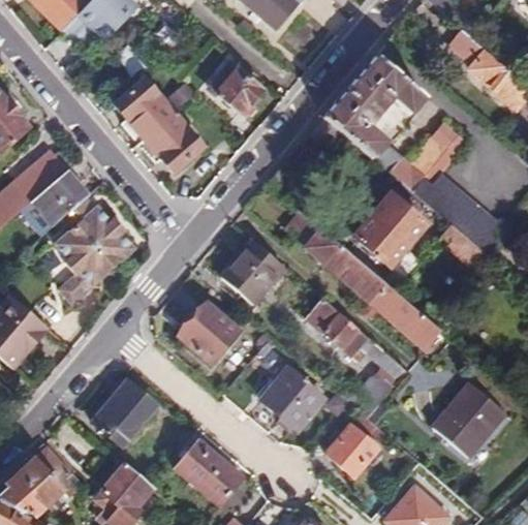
[(35,0),(64,27),(80,11),(91,0),(35,0)]
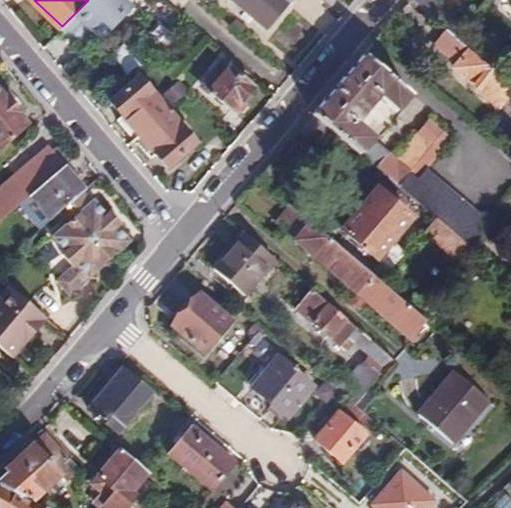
[(135,5),(129,0),(88,0),(77,11),(105,35),(135,5)]
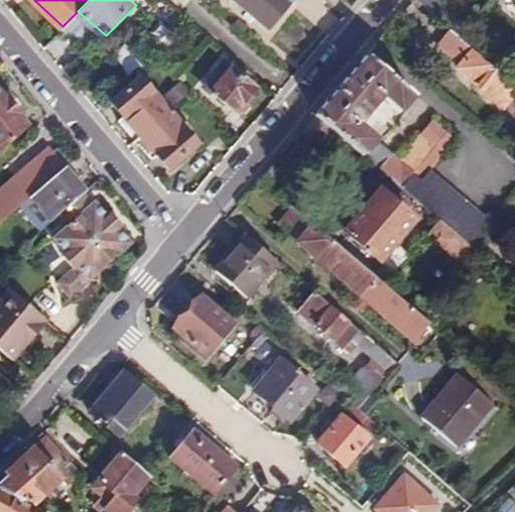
[(238,0),(269,26),(292,0),(238,0)]
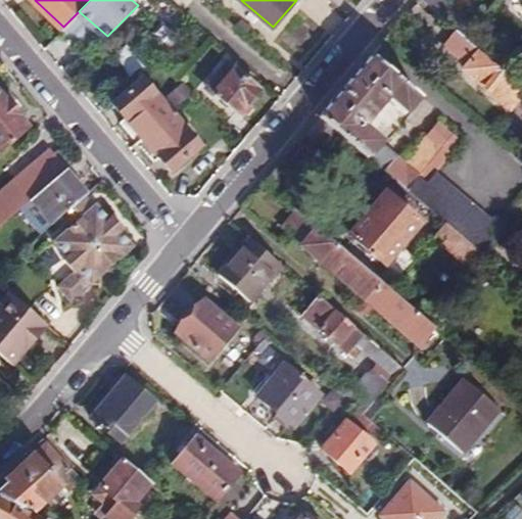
[(425,0),(439,12),(449,1),(448,0),(425,0)]
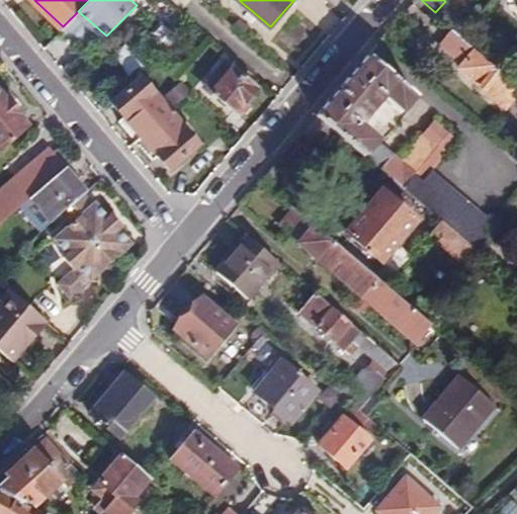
[(97,28),(78,11),(63,26),(82,45),(97,28)]
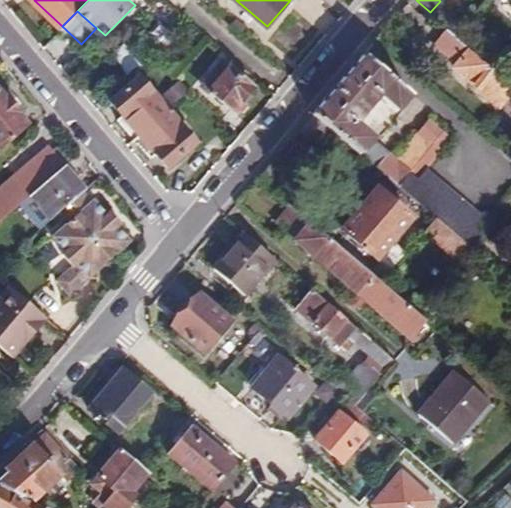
[(510,80),(457,34),(446,25),(434,41),(458,62),(456,66),(499,103),(507,95),(510,97),(510,80)]
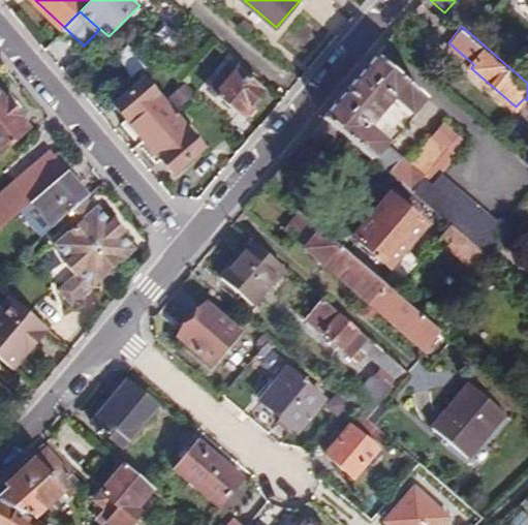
[(479,247),(489,254),(502,240),(497,236),(505,227),(441,171),(432,181),(410,162),(367,123),(392,93),(412,110),(425,95),(376,53),(324,113),(342,128),(452,222),(479,247)]
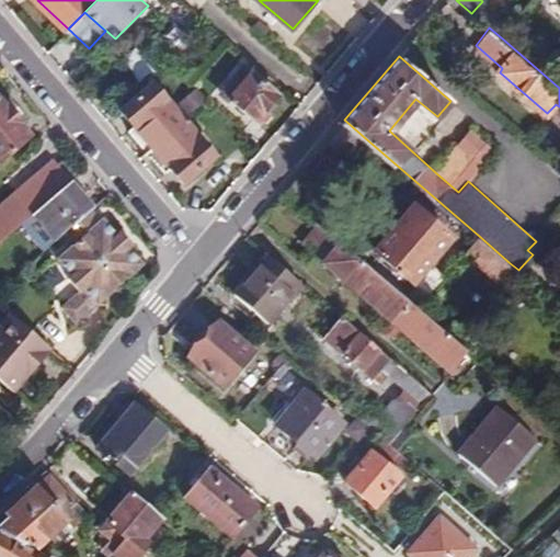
[(270,72),(260,63),(253,70),(244,81),(237,75),(224,90),(261,118),(282,93),(264,79),(270,72)]
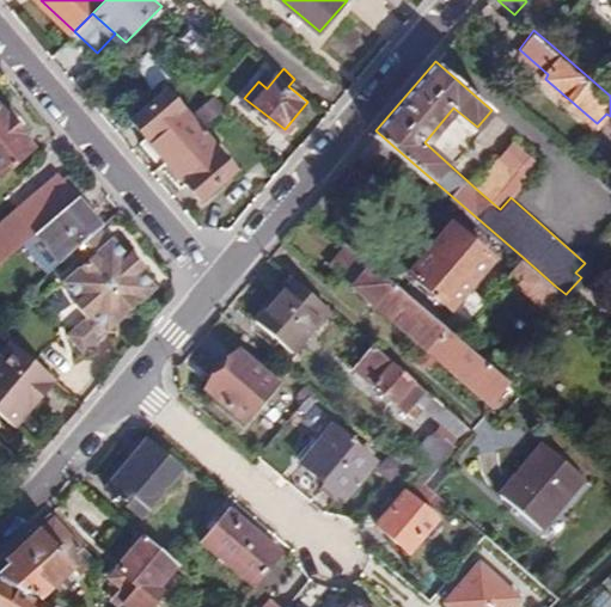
[(267,89),(276,77),(268,71),(258,81),(267,89)]
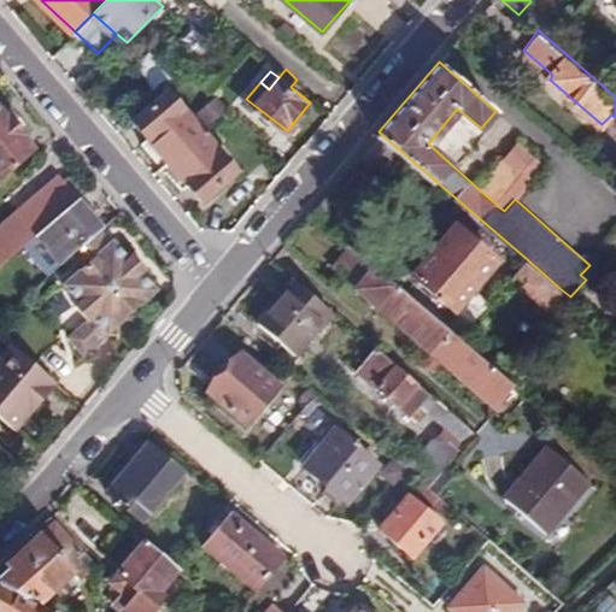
[(170,159),(204,129),(171,92),(136,119),(170,159)]
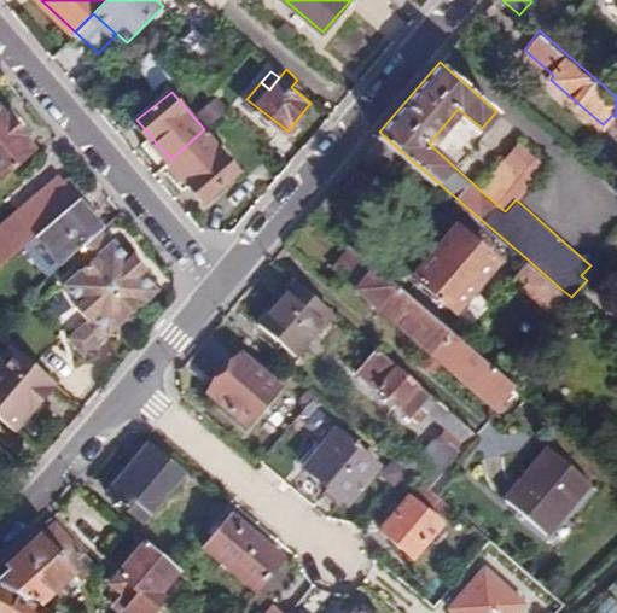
[(211,94),(195,111),(208,124),(225,107),(211,94)]
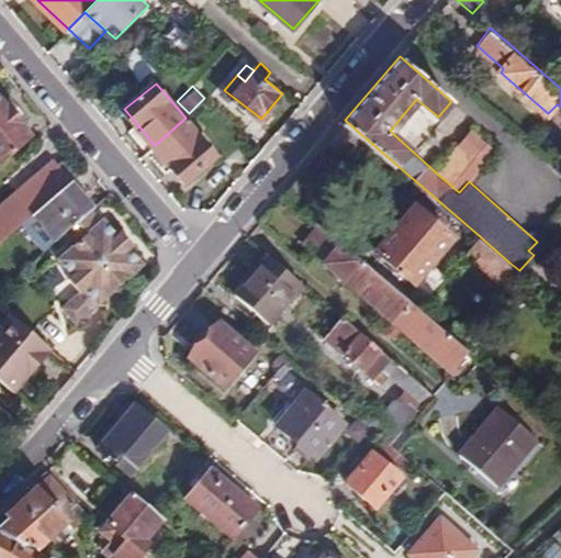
[(0,95),(0,159),(7,167),(40,140),(27,124),(31,122),(15,103),(11,107),(0,95)]
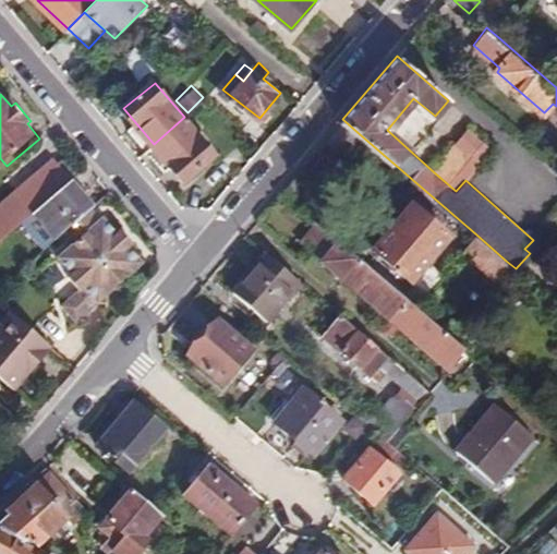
[(216,155),(184,117),(154,144),(185,181),(216,155)]
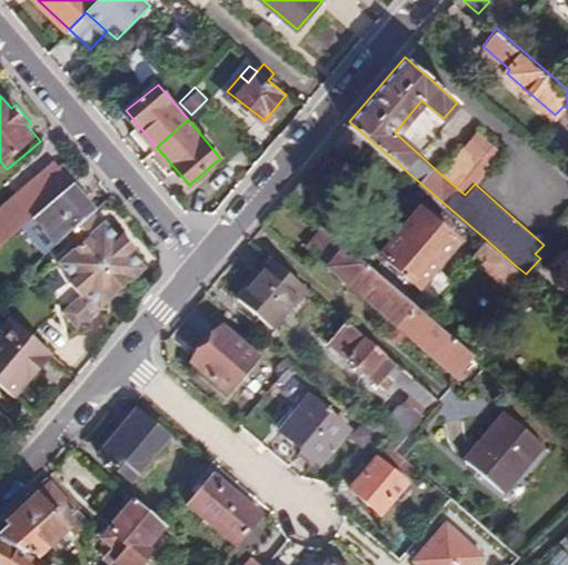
[(349,121),(334,140),(355,156),(368,138),(349,121)]
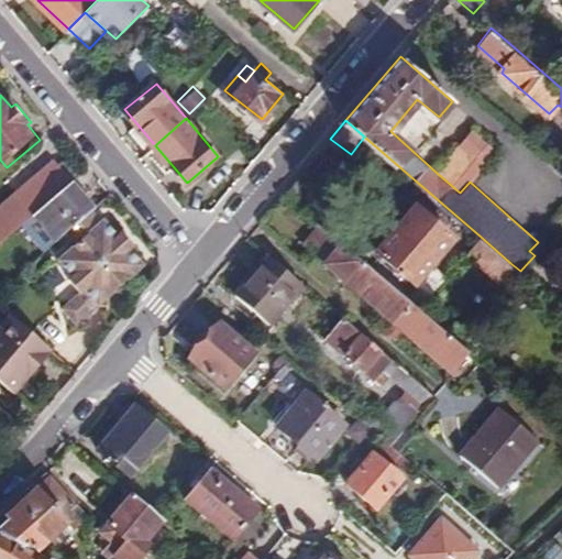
[(475,128),(437,173),(460,193),(470,182),(497,146),(475,128)]
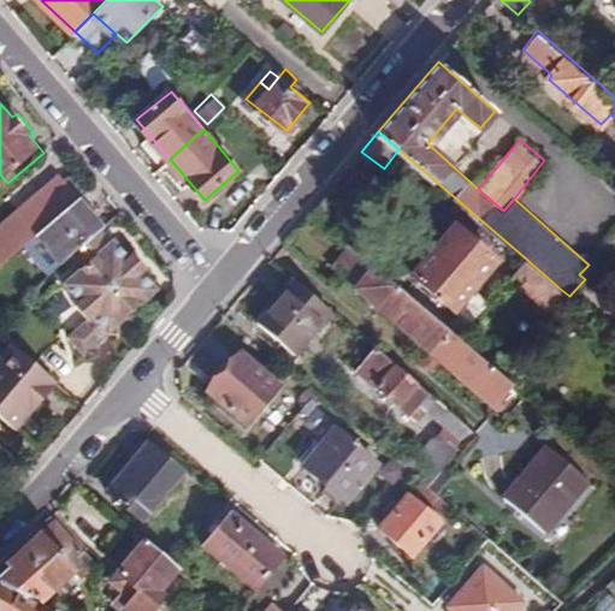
[(0,232),(0,270),(29,244),(41,233),(83,199),(93,189),(81,177),(74,184),(66,176),(9,224),(4,221),(0,224),(0,229),(1,232),(0,232)]
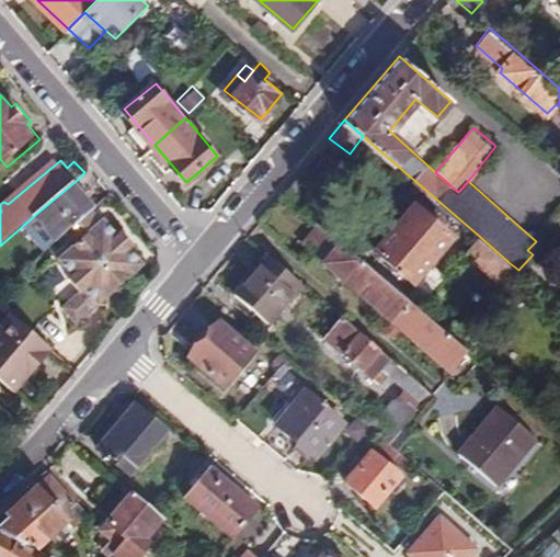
[(99,206),(76,181),(37,213),(61,239),(77,225),(95,208),(99,206)]
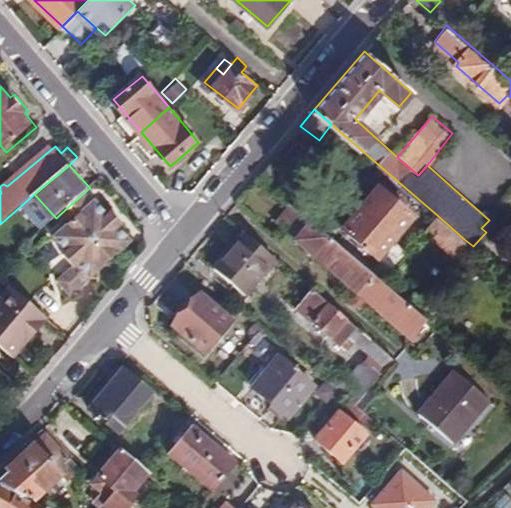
[(376,188),(341,229),(375,257),(411,217),(376,188)]
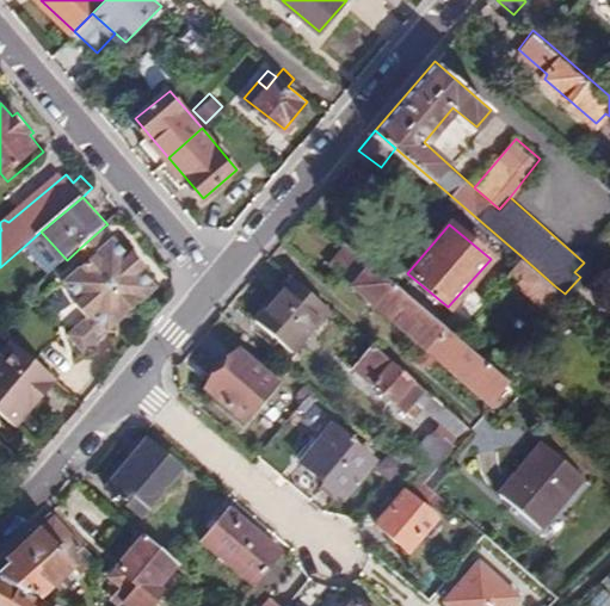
[(91,249),(94,246),(99,251),(66,279),(110,329),(159,286),(116,236),(114,239),(104,227),(84,245),(87,248),(88,249),(90,249),(91,249)]
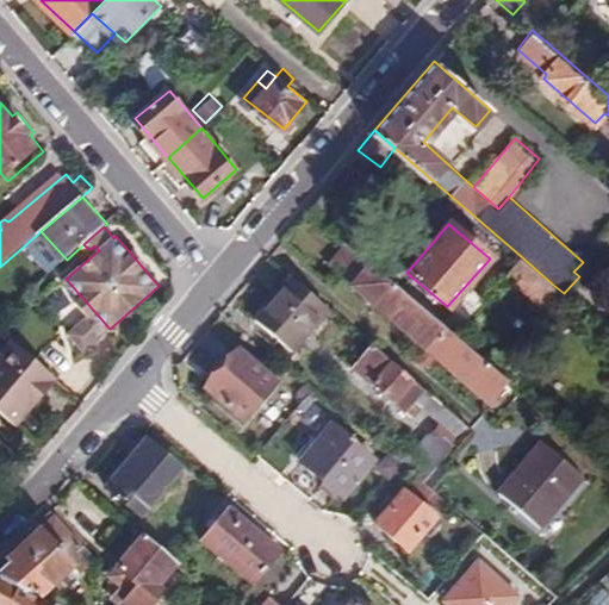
[(67,260),(41,231),(29,242),(55,270),(67,260)]
